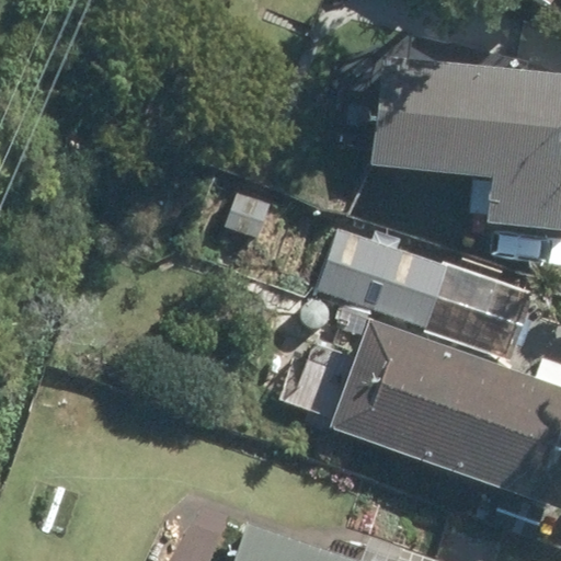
[(560,76),(380,58),(370,165),(485,176),(480,222),(560,230),(560,220),(560,76)]
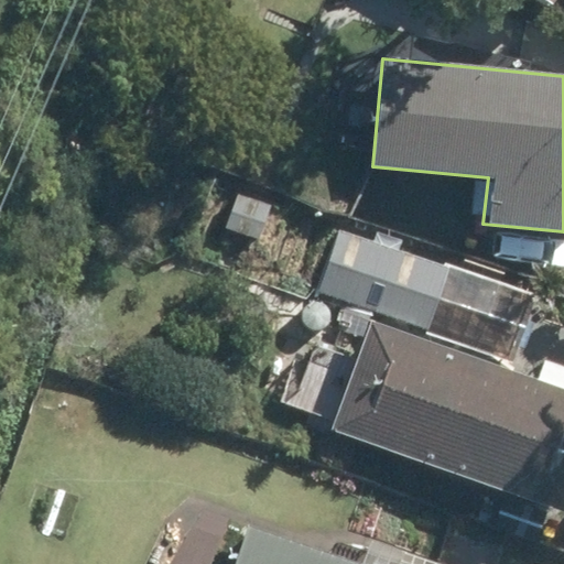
[(227,225),(257,239),(270,208),(240,195),(227,225)]
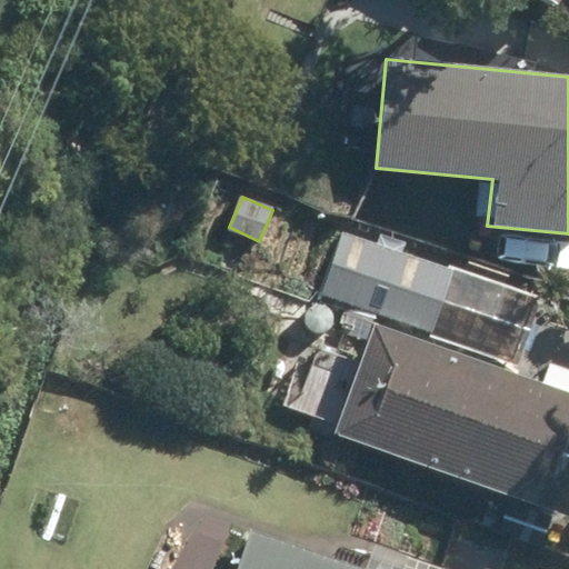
[(320,293),(430,335),(452,272),(342,231),(320,293)]
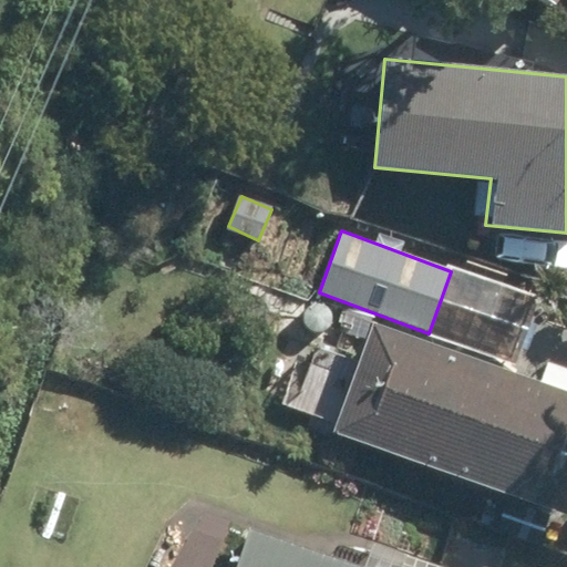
[(330,433),(565,516),(566,508),(566,371),(543,363),(535,383),(369,325),(330,433)]
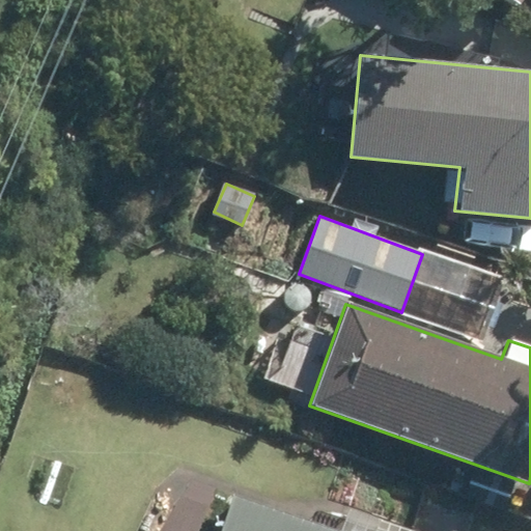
[(327,530),(233,499),(222,530),(379,530),(383,521),(341,506),(332,530),(327,530)]
